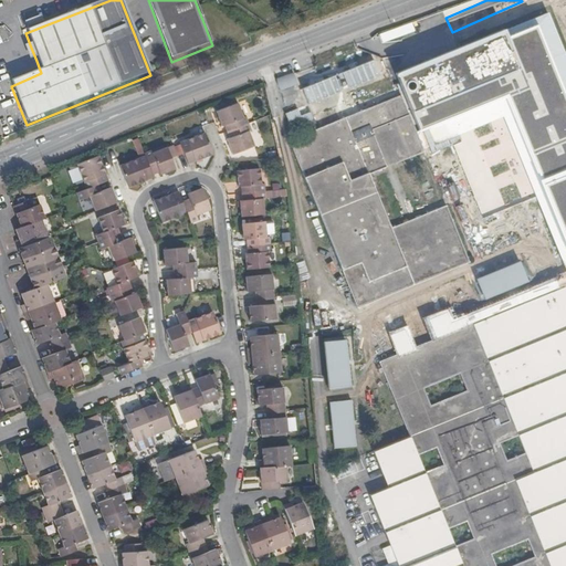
[(452,32),(446,18),(439,21),(444,34),(452,32)]
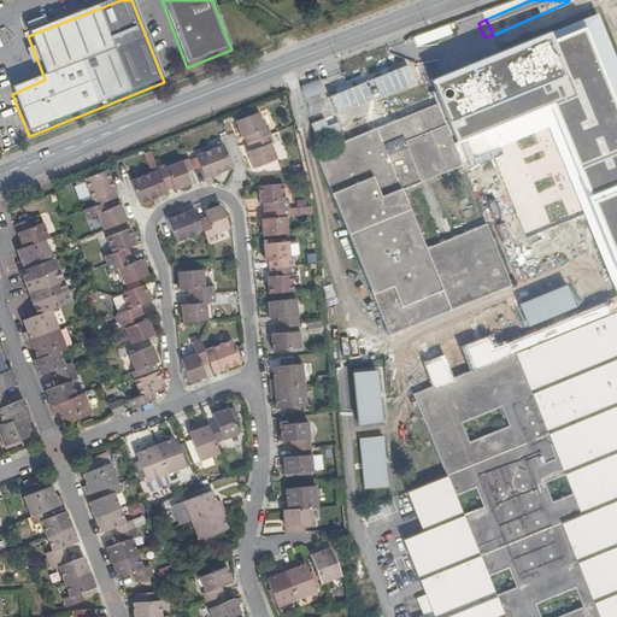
[(28,36),(46,29),(42,22),(24,29),(28,36)]
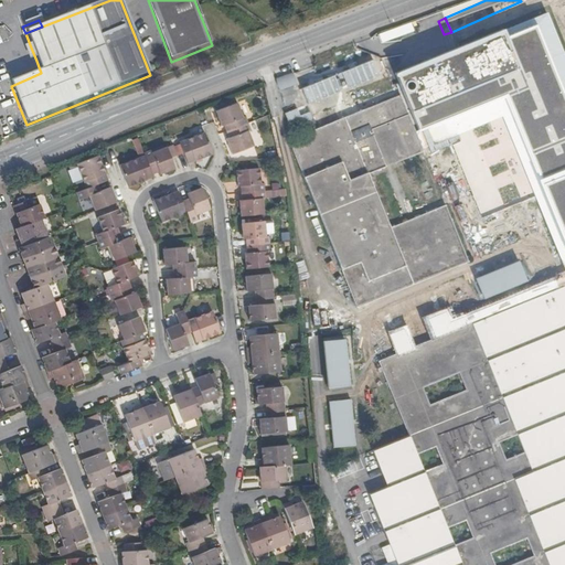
[(509,55),(511,59),(515,67),(476,84),(490,117),(529,100),(519,75),(561,56),(547,24),(504,43),(507,50),(503,51),(505,56),(509,55)]
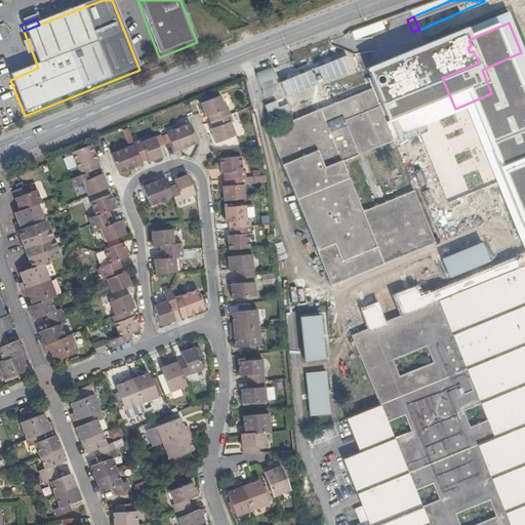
[(27,59),(34,56),(29,44),(22,46),(27,59)]
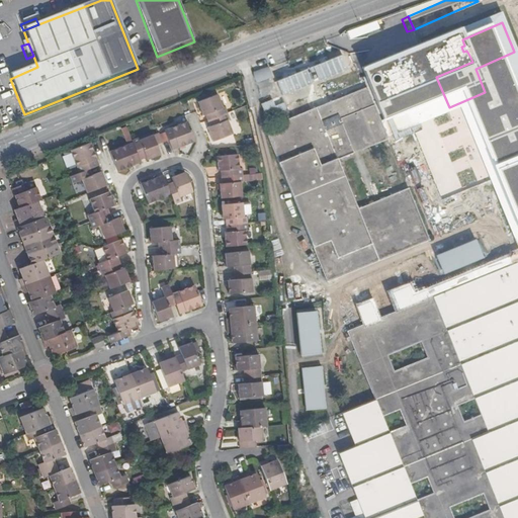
[(263,74),(252,77),(253,86),(266,81),(263,74)]
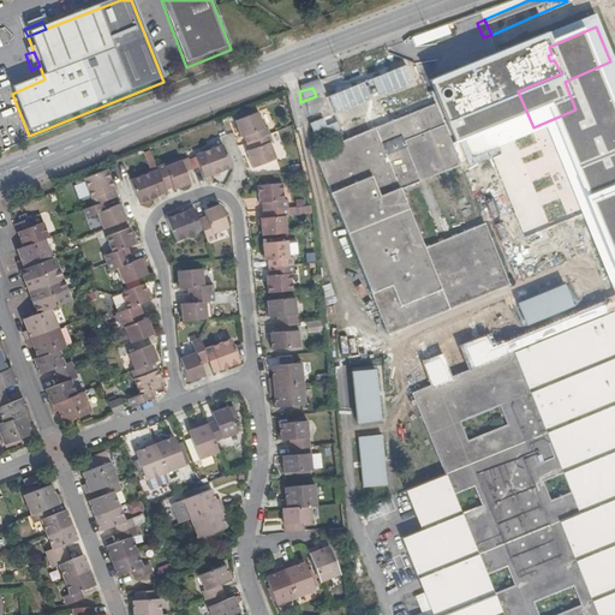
[(415,111),(401,117),(363,133),(308,156),(368,299),(381,329),(384,336),(425,320),(448,310),(467,302),(505,286),(479,225),(441,240),(418,250),(418,248),(394,191),(411,184),(435,174),(454,166),(445,145),(436,126),(428,106),(415,111)]
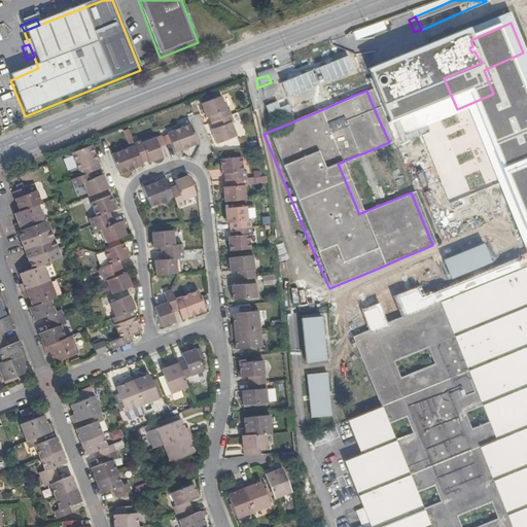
[(210,117),(213,124),(234,115),(231,109),(229,109),(224,97),(203,105),(209,117),(210,117)]
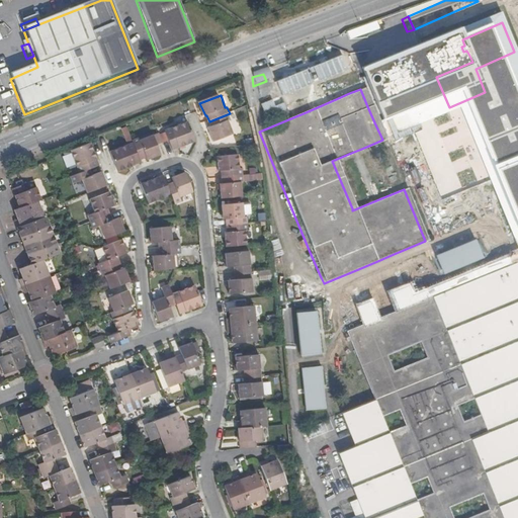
[(273,98),(255,106),(263,127),(282,119),(273,98)]
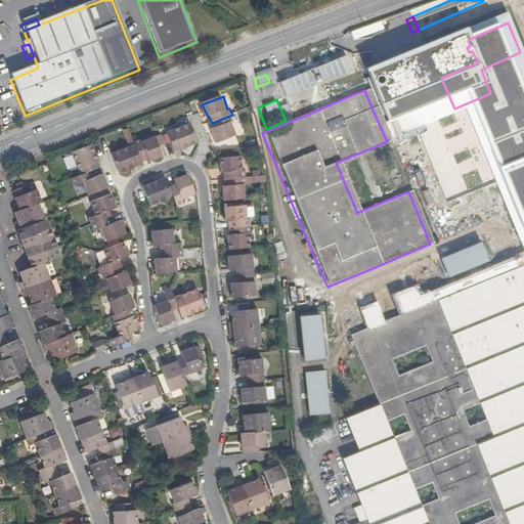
[(232,115),(212,123),(213,128),(211,129),(216,140),(236,133),(232,122),(234,121),(232,115)]
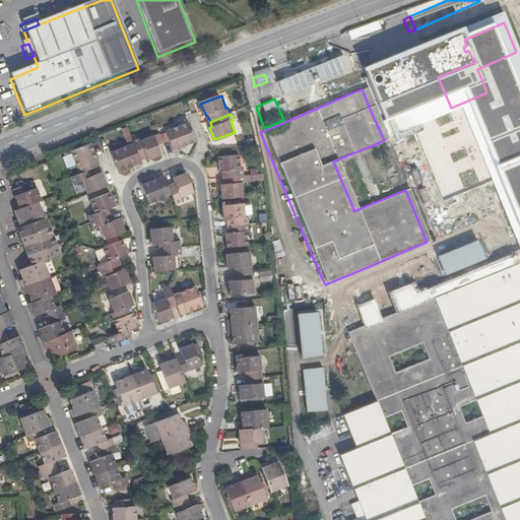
[(190,121),(167,130),(168,132),(171,140),(175,149),(197,141),(190,121)]
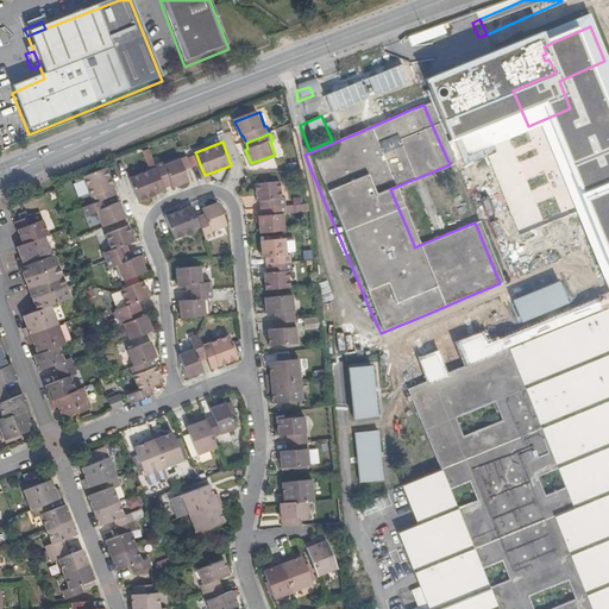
[(189,155),(180,158),(184,169),(193,167),(189,157),(189,155)]
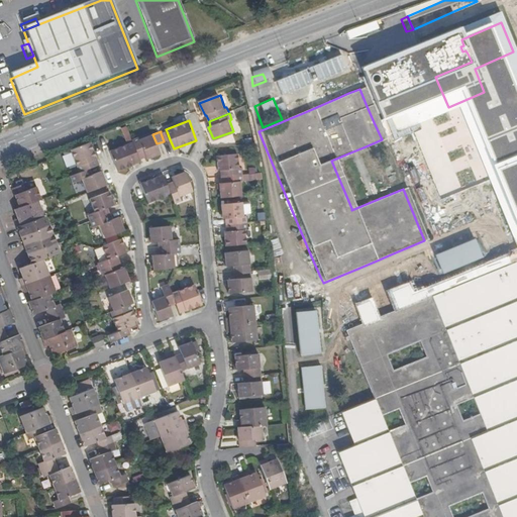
[(167,131),(161,133),(164,141),(170,139),(167,131)]
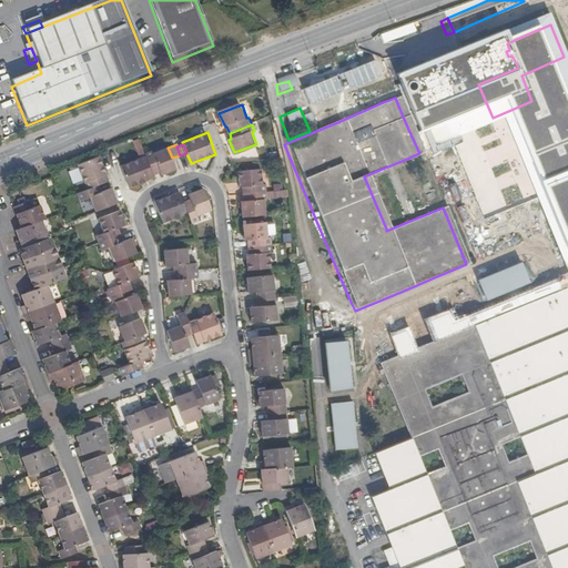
[(146,156),(154,175),(161,173),(162,175),(176,169),(172,158),(168,148),(153,153),(153,151),(145,154),(146,156)]
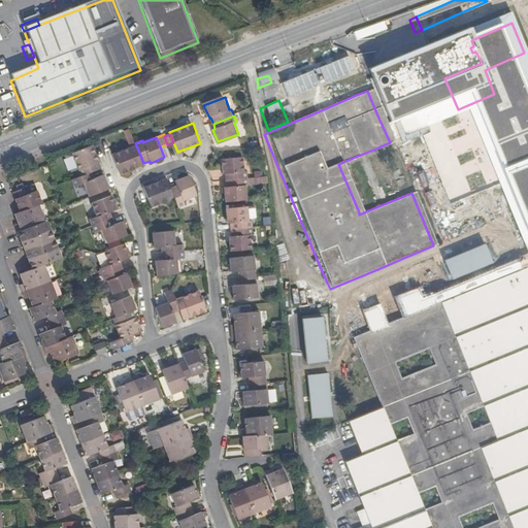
[(510,182),(512,183),(513,184),(515,185),(516,186),(517,187),(519,188),(520,188),(522,189),(524,189),(525,189),(527,189),(527,141),(525,141),(524,142),(522,142),(521,142),(519,143),(518,144),(516,144),(515,145),(514,146),(512,147),(510,149),(509,150),(508,152),(507,153),(507,154),(506,156),(505,157),(505,159),(504,160),(504,162),(504,164),(504,165),(504,167),(504,168),(504,170),(505,171),(505,173),(506,174),(506,176),(507,177),(508,179),(509,180),(510,182)]
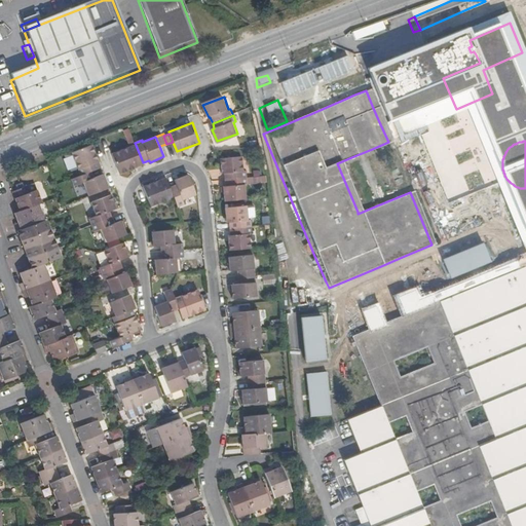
[(114,153),(121,173),(144,164),(143,162),(136,145),(114,153)]
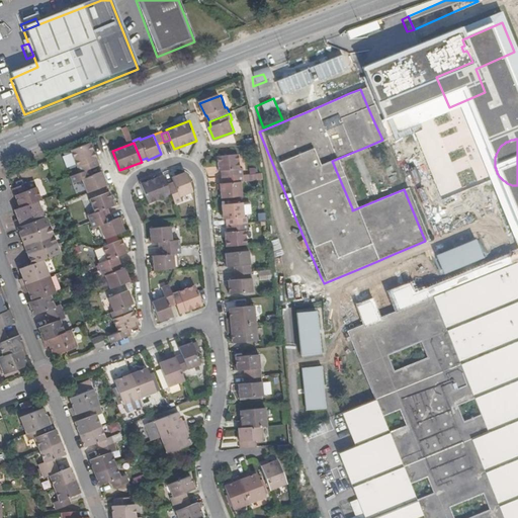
[(90,170),(99,166),(91,144),(72,151),(81,173),(90,170)]
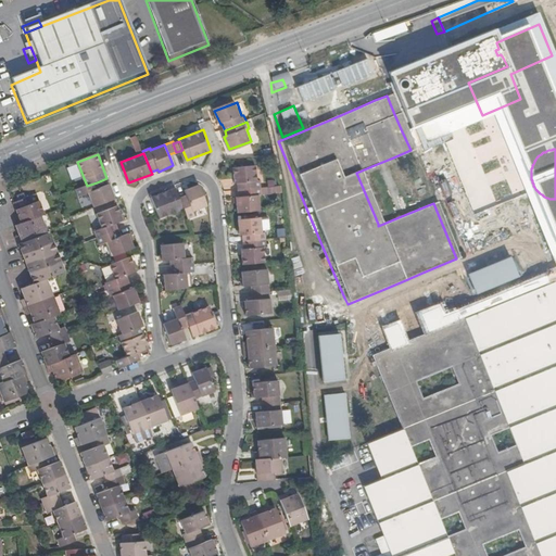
[(241,185),(242,192),(265,189),(264,180),(261,181),(260,166),(238,167),(239,185),(241,185)]
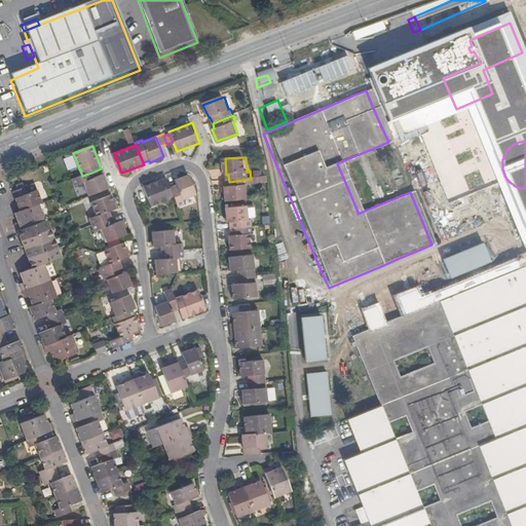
[(373,199),(383,196),(370,157),(360,161),(373,199)]
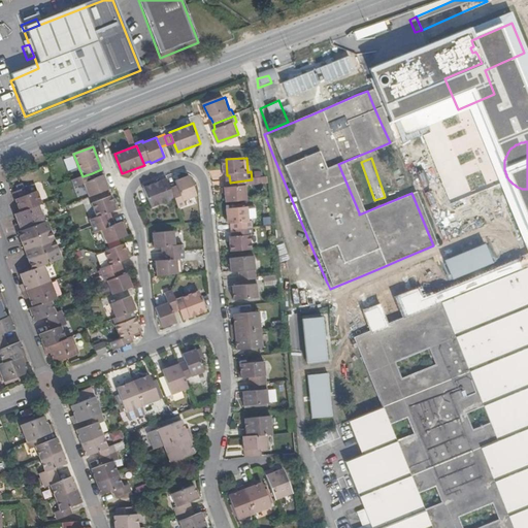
[(95,179),(92,173),(83,176),(73,180),(75,187),(84,183),(90,196),(109,189),(104,175),(95,179)]
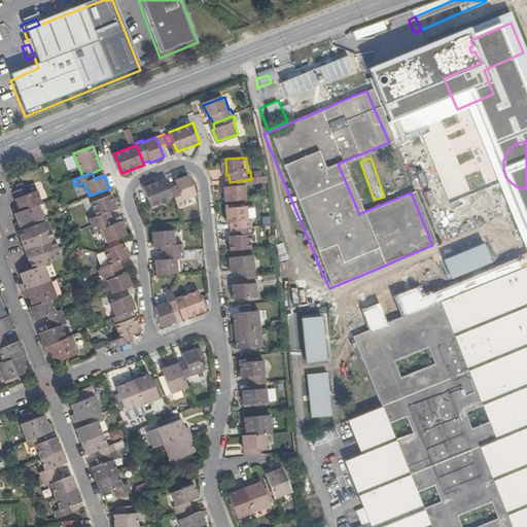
[(173,187),(177,197),(180,207),(187,204),(185,200),(199,195),(190,175),(177,180),(179,184),(173,187)]
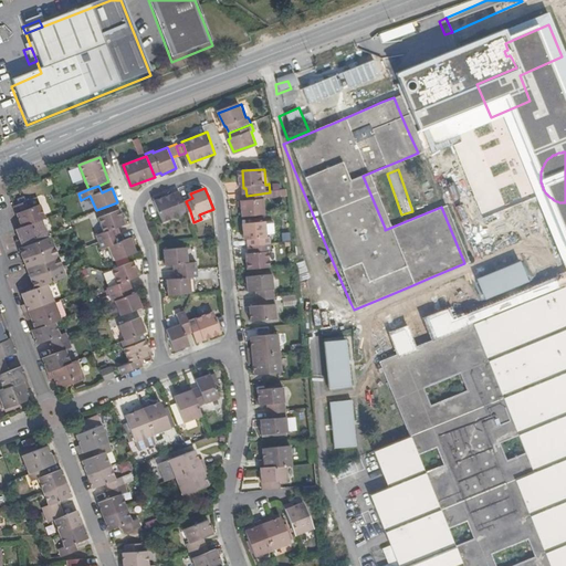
[(181,191),(155,201),(164,221),(190,211),(186,201),(181,191)]
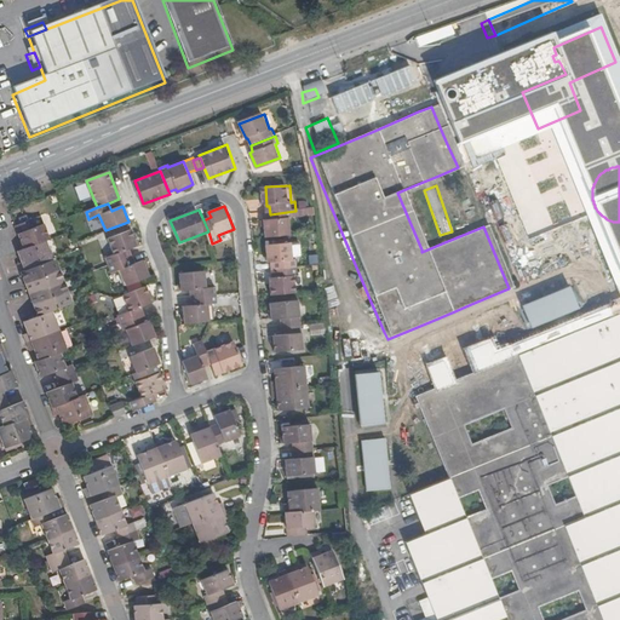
[(268,222),(269,239),(294,236),(293,220),(296,220),(296,211),(270,214),(271,220),(268,222)]
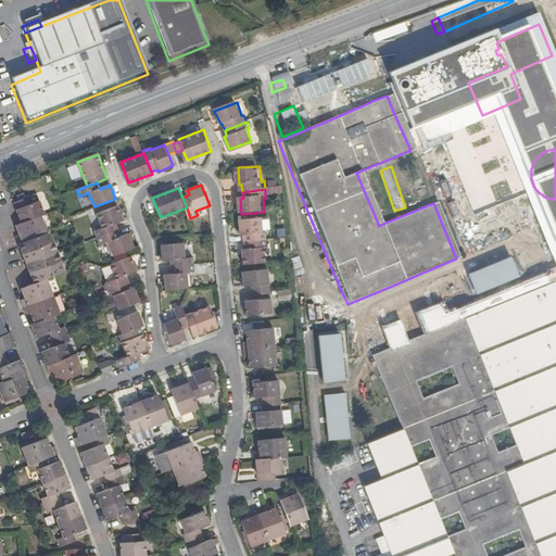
[(33,196),(15,203),(23,224),(42,216),(46,215),(41,201),(35,203),(33,196)]
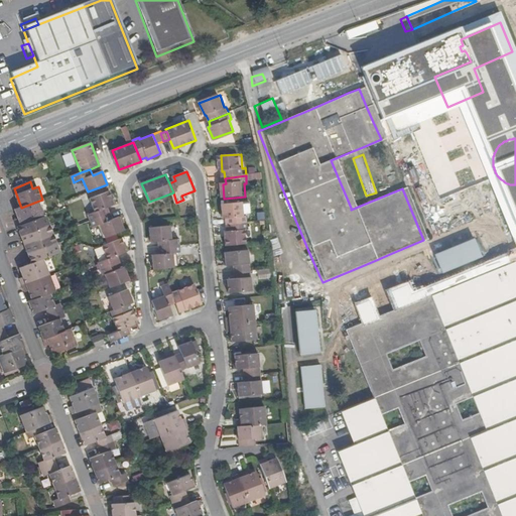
[(91,220),(110,213),(107,207),(115,204),(109,190),(90,198),(95,211),(89,214),(91,220)]
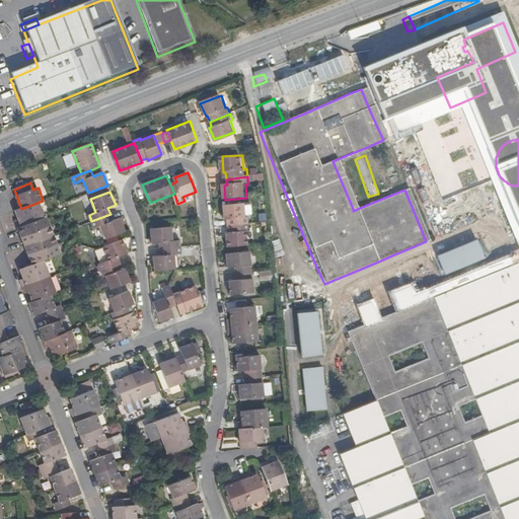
[(16,222),(18,228),(47,217),(40,202),(21,209),(22,212),(17,214),(19,220),(18,221),(16,222)]
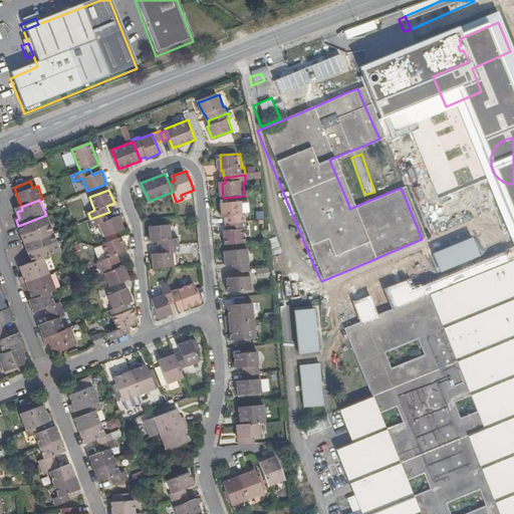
[(227,218),(228,224),(249,222),(248,215),(246,215),(245,202),(224,203),(225,218),(227,218)]
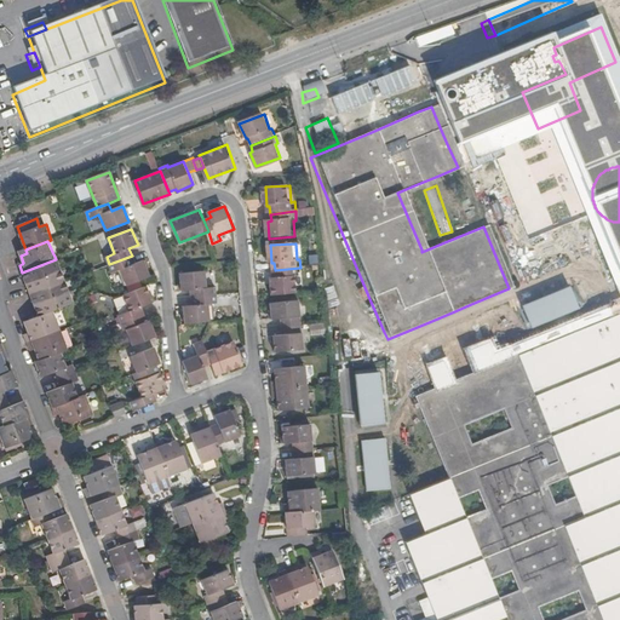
[(135,263),(132,256),(109,264),(112,271),(120,268),(127,283),(150,275),(143,259),(135,263)]
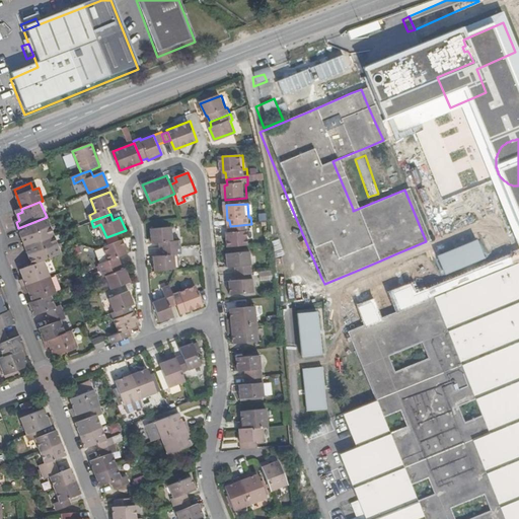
[(18,228),(21,237),(52,225),(49,216),(47,217),(18,228)]
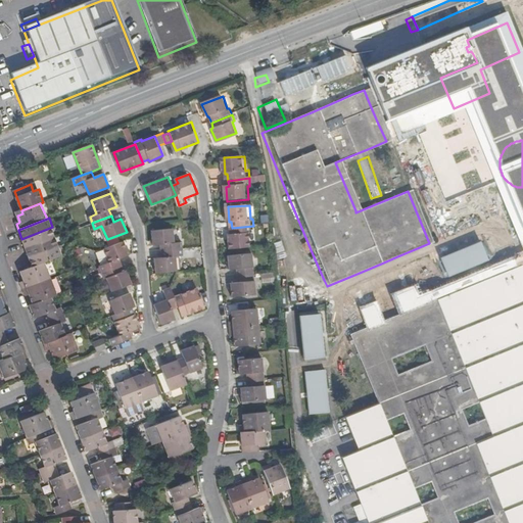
[(230,235),(231,249),(252,247),(252,233),(254,233),(253,226),(232,228),(232,235),(230,235)]
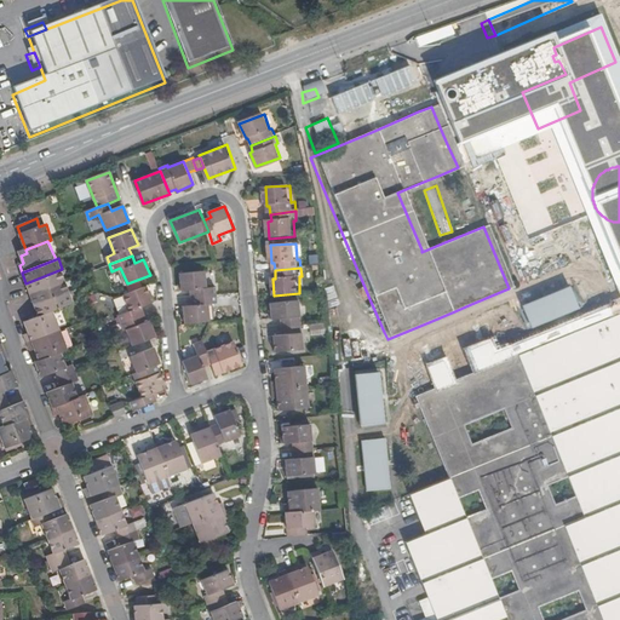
[(26,283),(30,293),(65,280),(62,269),(26,283)]
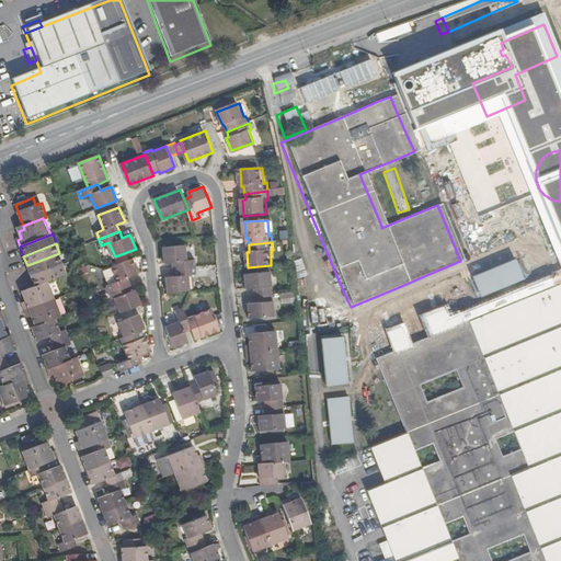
[(175,270),(197,267),(197,261),(190,261),(187,245),(164,248),(167,263),(174,262),(175,270)]
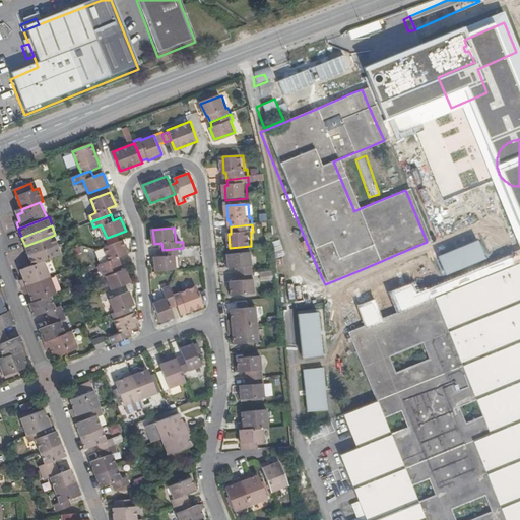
[(25,246),(28,256),(59,244),(55,235),(25,246)]
